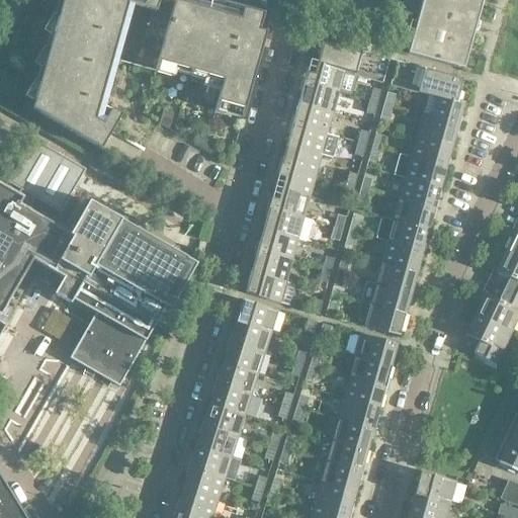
[(62,0),(33,103),(32,109),(101,150),(102,148),(111,132),(112,130),(121,114),(105,105),(117,61),(155,71),(174,76),(175,71),(204,79),(203,84),(220,89),(213,110),(242,118),(266,32),(259,30),(263,13),(214,0),(208,0),(242,9),(241,14),(244,14),(245,10),(251,12),(247,26),(242,25),(244,19),(174,0),(173,3),(169,2),(169,0),(62,0)]
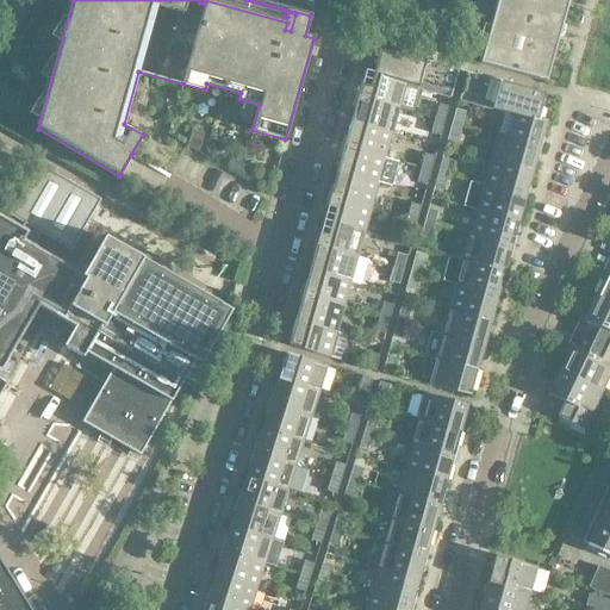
[(496,0),(493,13),(559,31),(567,0),(496,0)]
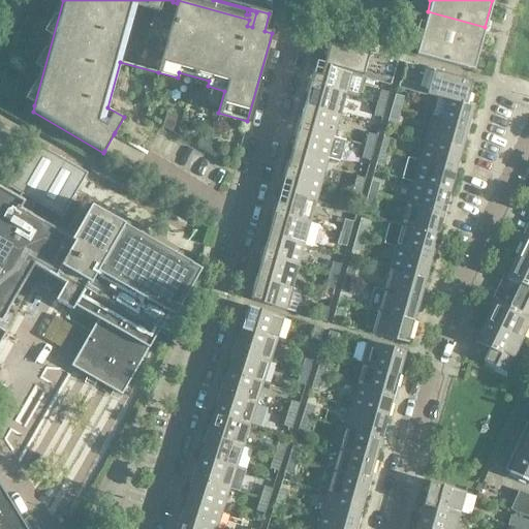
[(428,11),(415,55),(472,70),(485,27),(428,11)]
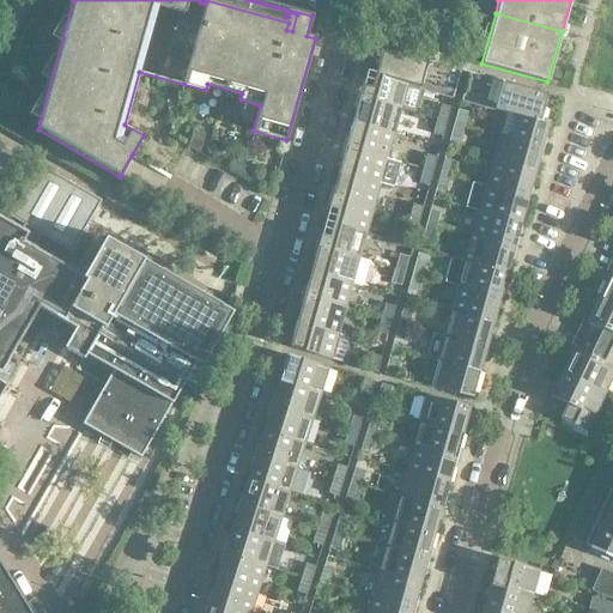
[(374,74),(408,85),(453,98),(460,71),(381,49),(374,73),(374,74)]
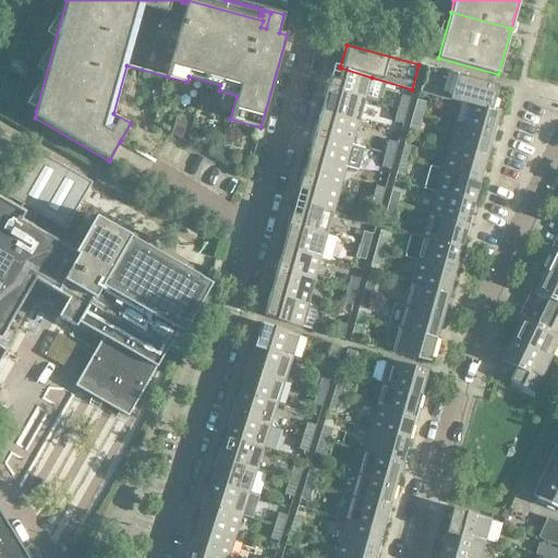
[(335,65),(328,89),(365,99),(372,77),(340,68),(340,67),(335,65)]
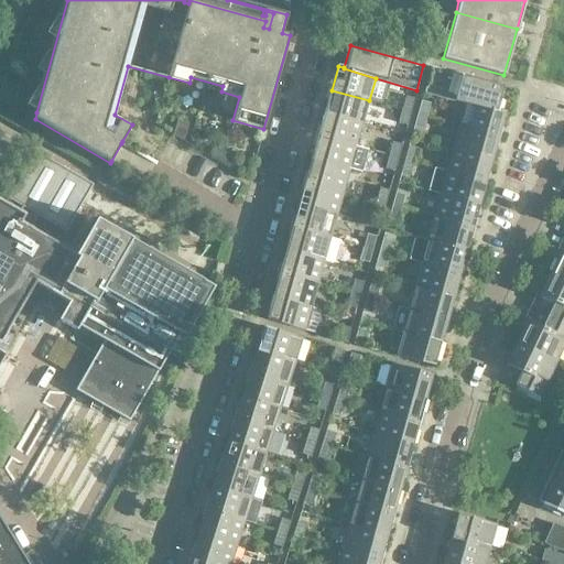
[(424,91),(455,100),(464,104),(496,112),(497,109),(503,87),(431,66),(424,91)]
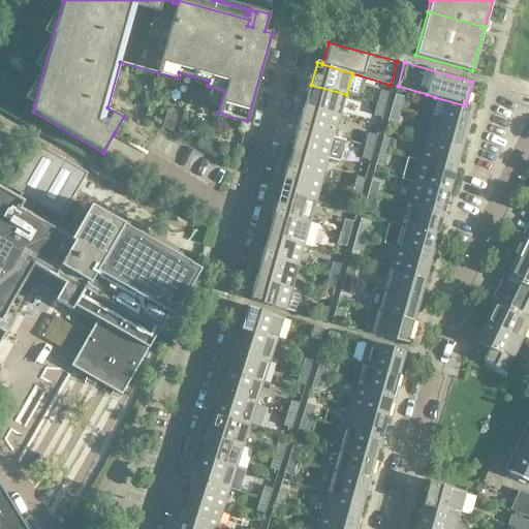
[(311,85),(305,106),(340,116),(346,95),(346,94),(311,85)]
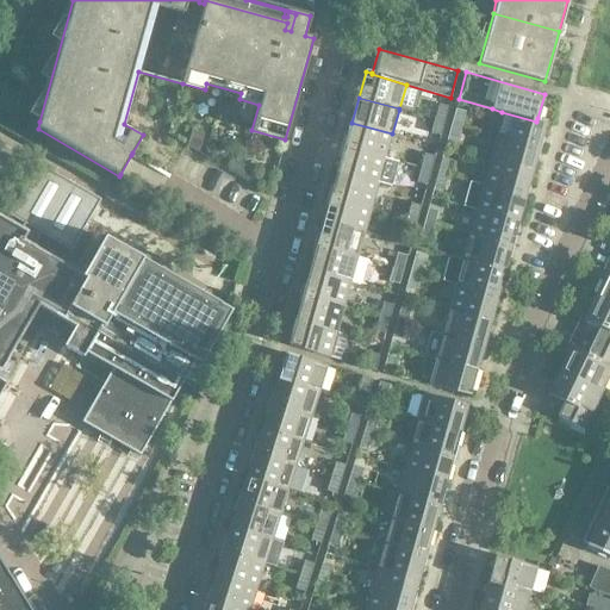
[(448,107),(439,104),(434,118),(443,120),(448,107)]
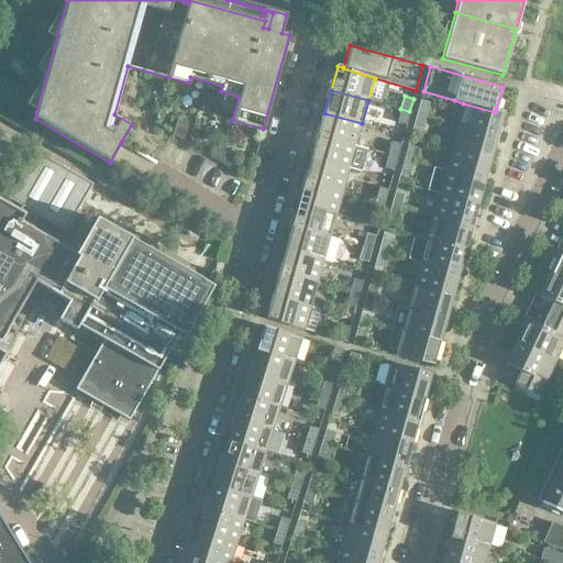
[(429,103),(420,100),(417,113),(426,117),(429,103)]
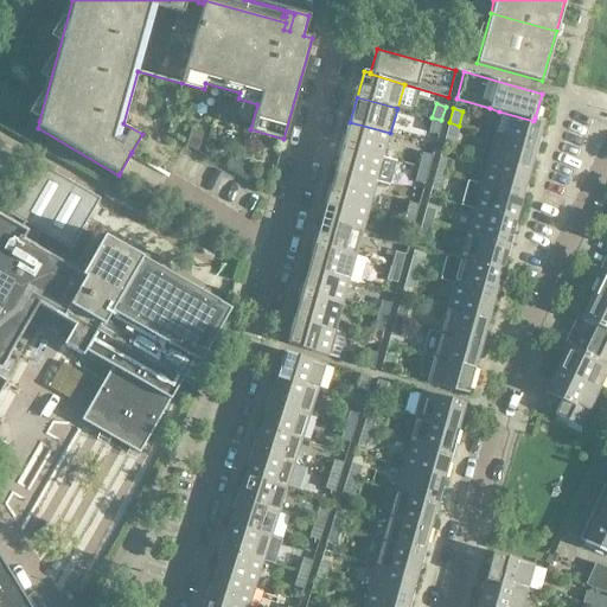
[(499,112),(493,135),(536,147),(543,120),(535,117),(534,121),(499,112)]
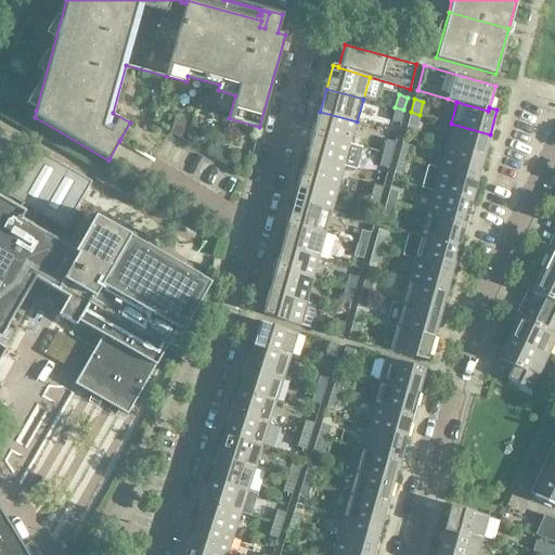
[(403,110),(395,107),(391,120),(400,123),(403,110)]
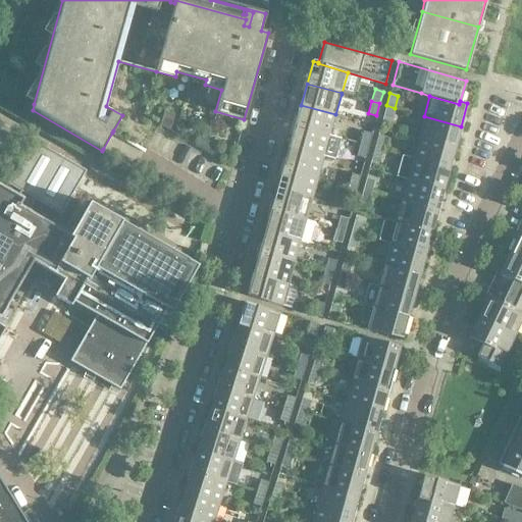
[(301,105),(295,125),(329,136),(335,114),(301,105)]
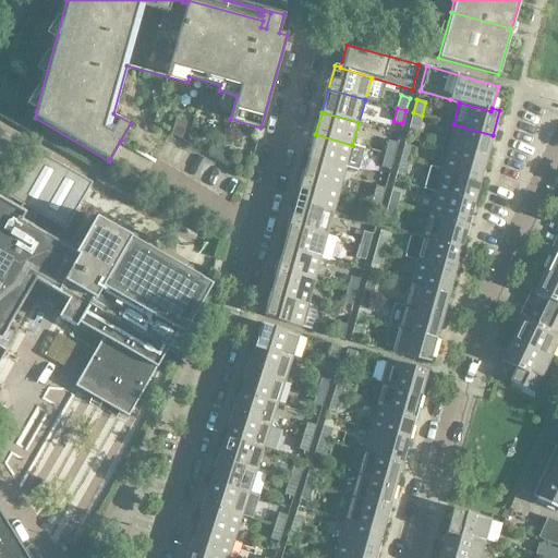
[(422,116),(413,112),(410,125),(417,128),(422,116)]
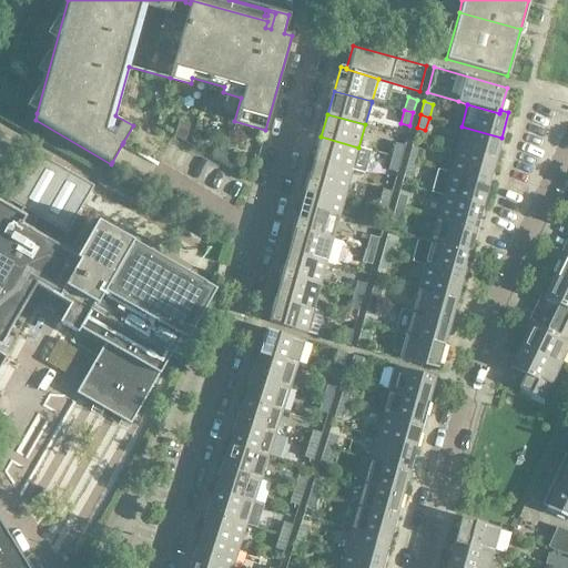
[(178,122),(174,135),(183,141),(185,137),(189,125),(178,122)]
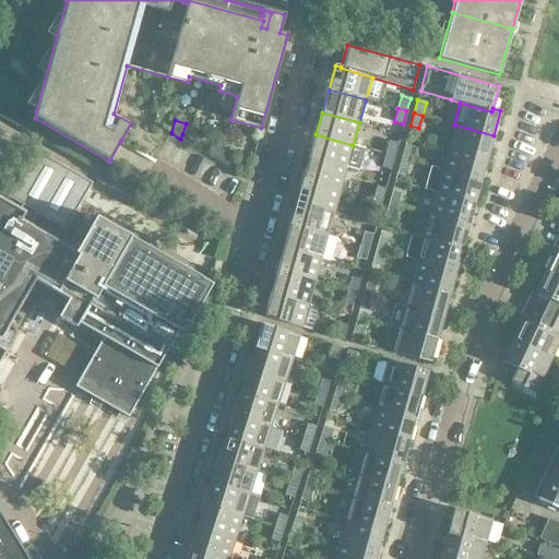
[(454,125),(448,147),(487,158),(494,135),(454,125)]
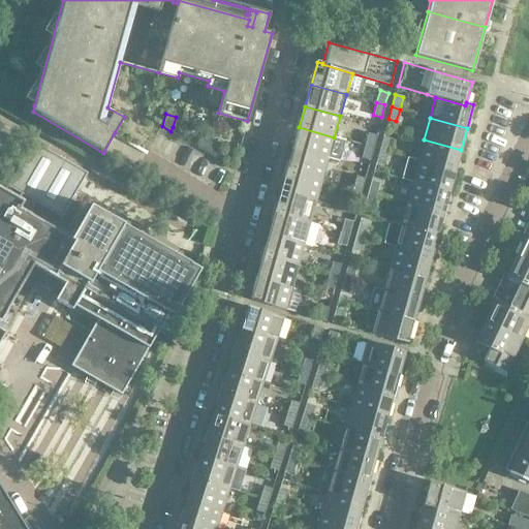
[(299,127),(292,149),(329,159),(334,137),(299,127)]
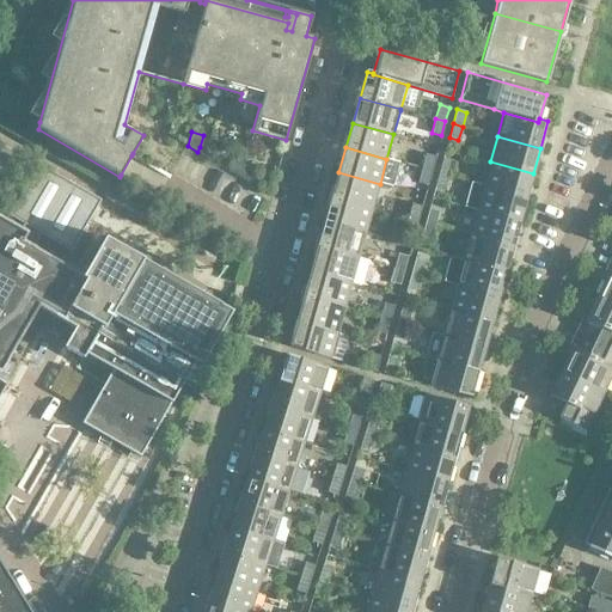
[(242,166),(212,148),(207,157),(237,175),(242,166)]
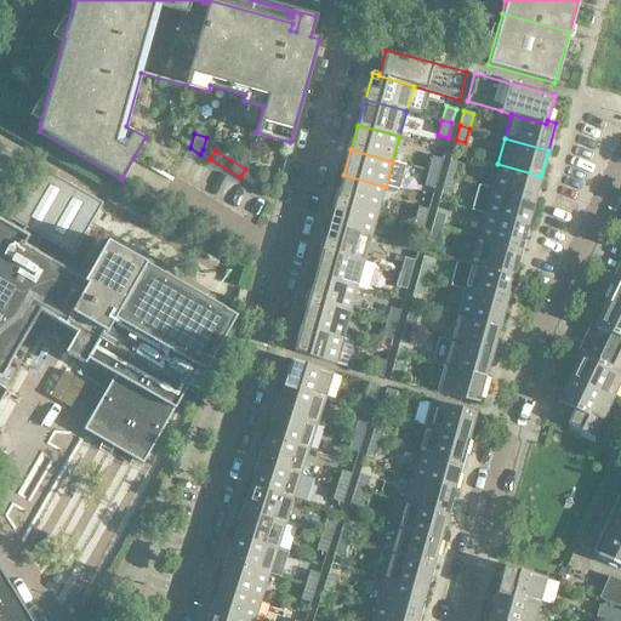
[(438,175),(442,160),(432,157),(428,171),(438,175)]
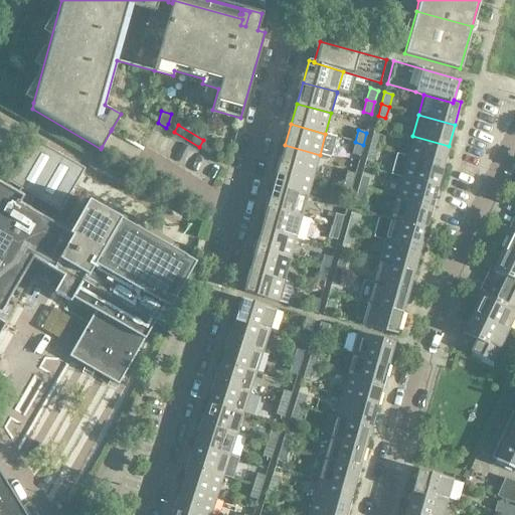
[(380,137),(372,135),(369,147),(377,149),(380,137)]
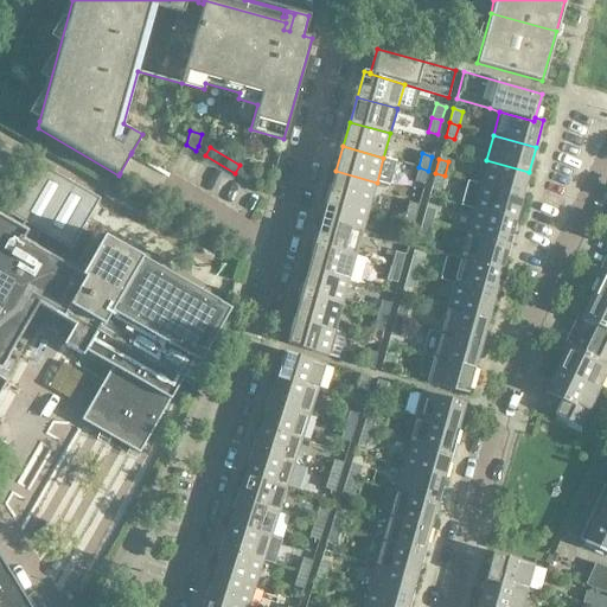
[(486,160),(479,185),(522,197),(529,172),(486,160)]
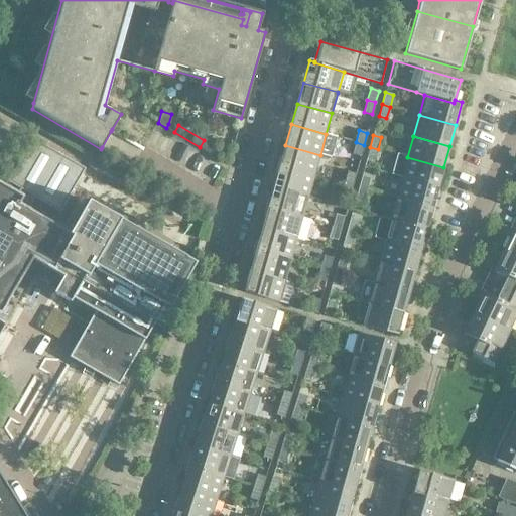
[(0,515),(24,515),(0,475),(0,333),(5,325),(6,324),(0,319),(0,315),(32,260),(44,267),(45,268),(62,278),(57,285),(57,286),(52,294),(69,303),(63,311),(72,315),(73,316),(88,325),(69,358),(118,386),(144,340),(163,305),(169,308),(196,263),(184,257),(185,257),(183,256),(182,257),(168,249),(169,248),(167,247),(167,248),(153,240),(153,239),(152,238),(151,239),(137,231),(138,230),(136,229),(135,231),(121,223),(122,221),(121,220),(119,220),(120,219),(88,201),(70,233),(28,209),(34,199),(60,215),(86,170),(33,139),(8,183),(25,194),(23,197),(6,187),(0,183),(0,515)]
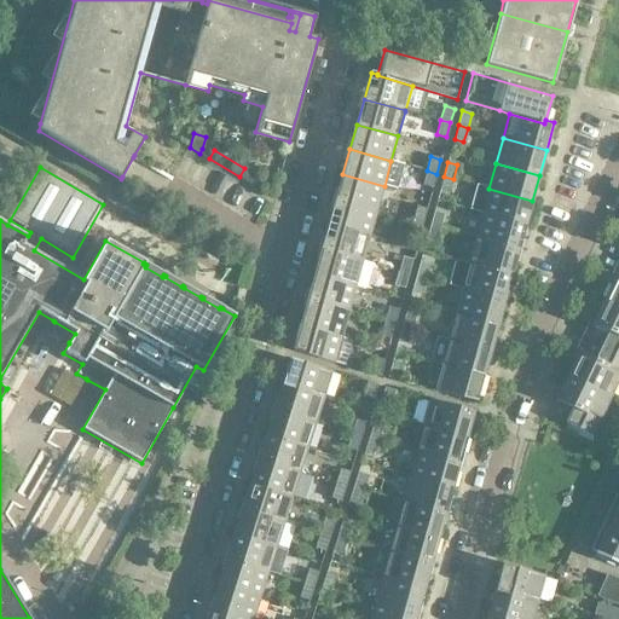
[(247,169),(242,178),(271,195),(276,187),(247,169)]
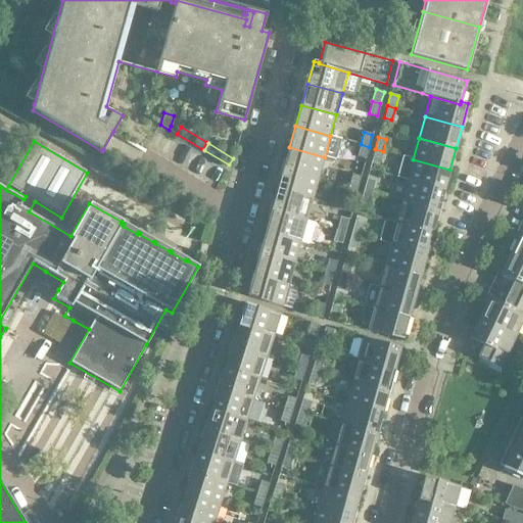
[(357,156),(365,159),(369,147),(361,144),(357,156)]
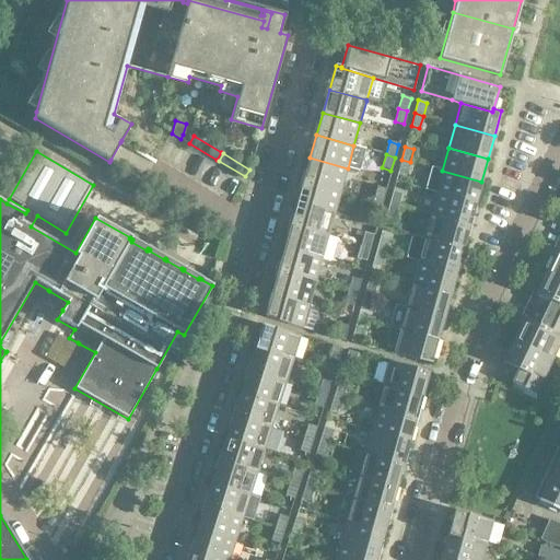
[(310,158),(303,181),(341,191),(348,168),(310,158)]
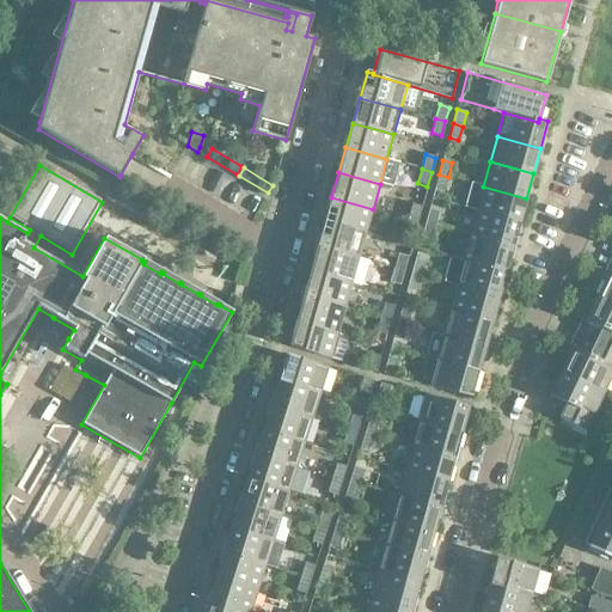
[(439,175),(434,189),(445,191),(448,177),(439,175)]
